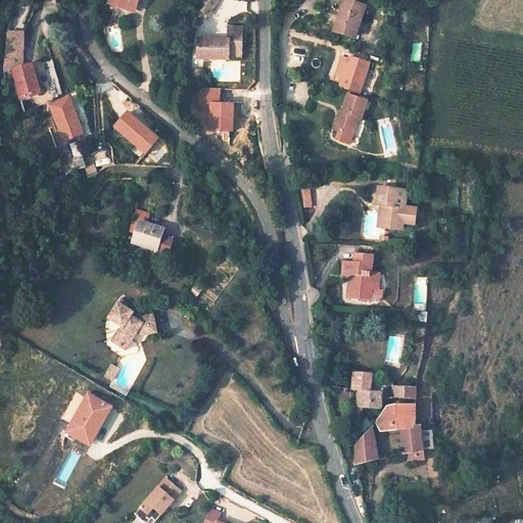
[(110,0),(110,2),(134,10),(137,0),(110,0)]
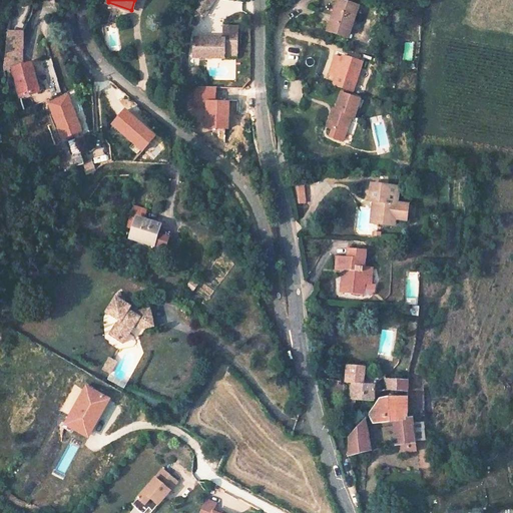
[(194,0),(193,5),(207,11),(211,0),(194,0)]
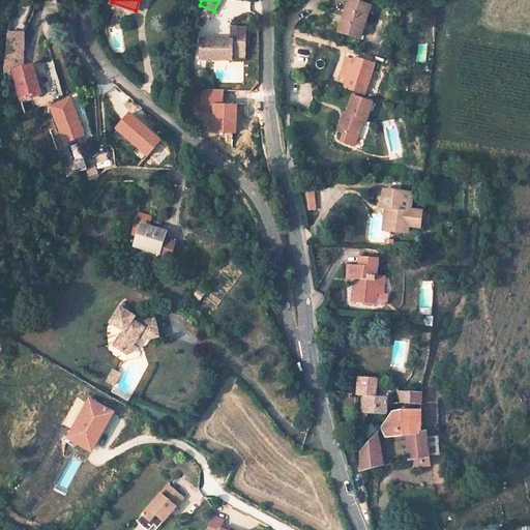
[(370,7),(349,0),(339,32),(359,39),(370,7)]
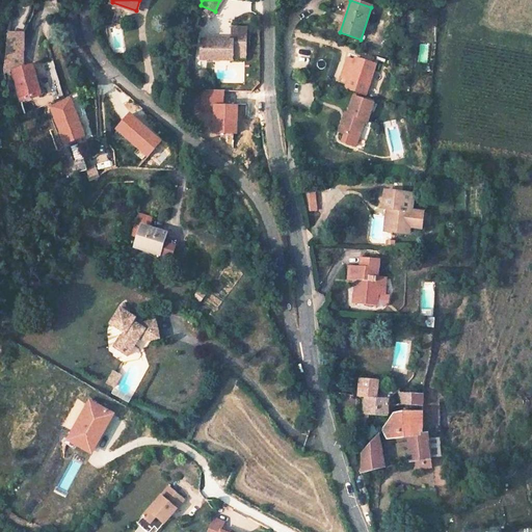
[(230,38),(198,38),(200,59),(231,59),(230,48),(243,48),(243,26),(230,26),(230,38)]
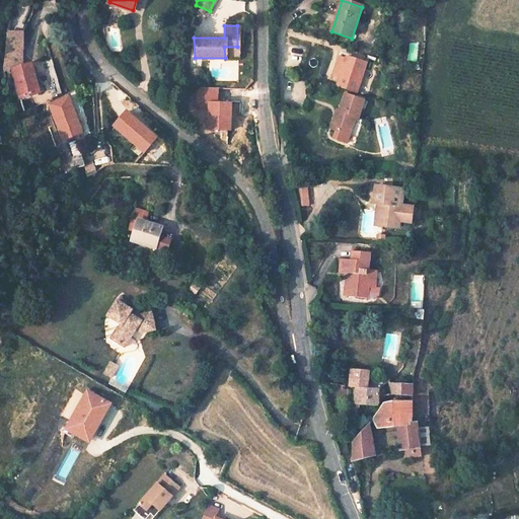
[(8,32),(5,68),(21,64),(22,32),(8,32)]
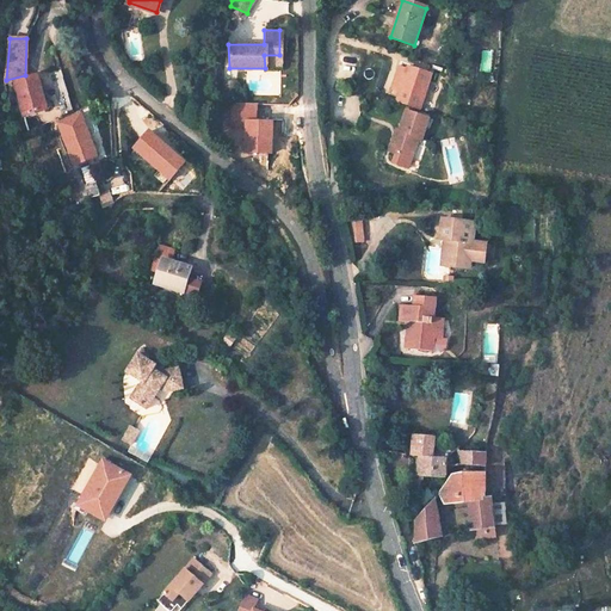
[(492,72),(493,49),(481,49),(480,72),(492,72)]
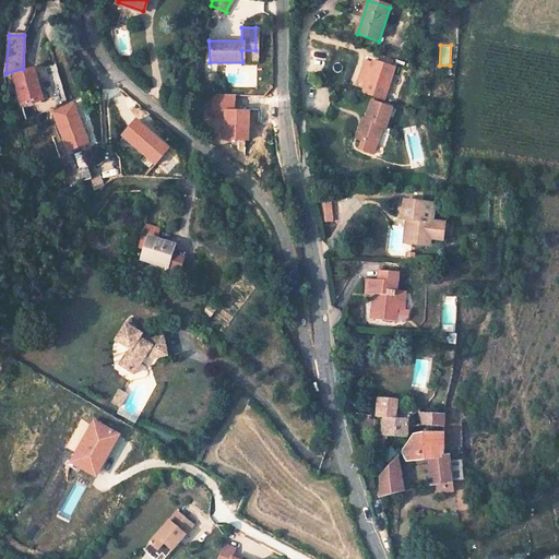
[(242,62),(256,61),(256,50),(241,50),(242,62)]
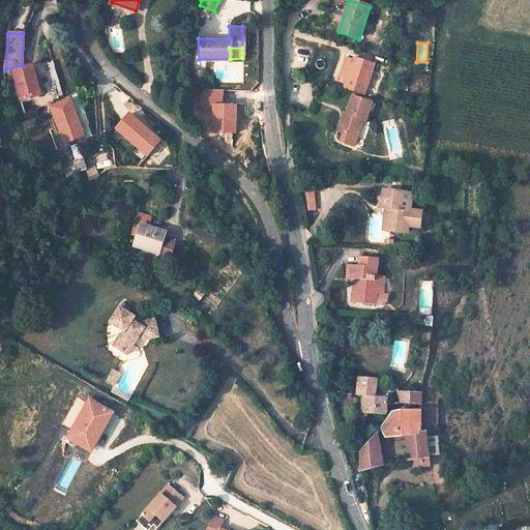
[(362,62),(354,59),(344,88),(353,91),(363,94),(373,65),(366,63),(369,60),(364,58),(362,62)]
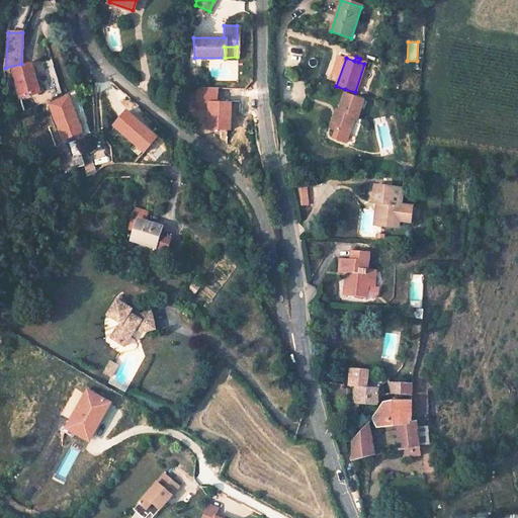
[(5,68),(4,72),(11,70),(21,67),(21,64),(5,68)]
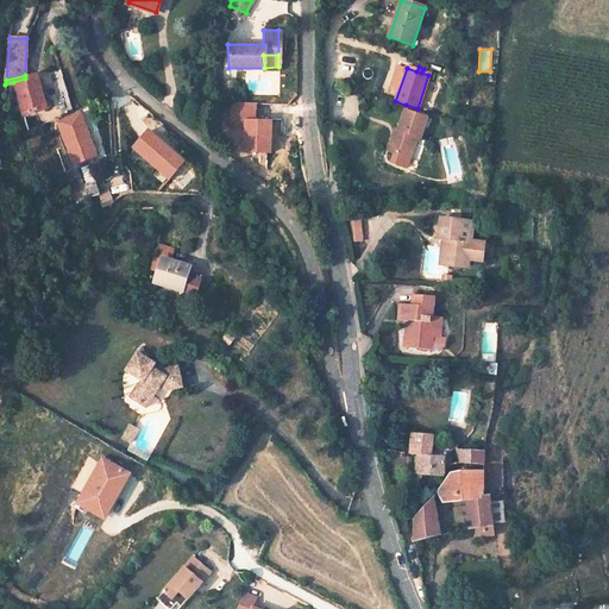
[(13,82),(23,117),(46,110),(37,75),(25,79),(13,82)]
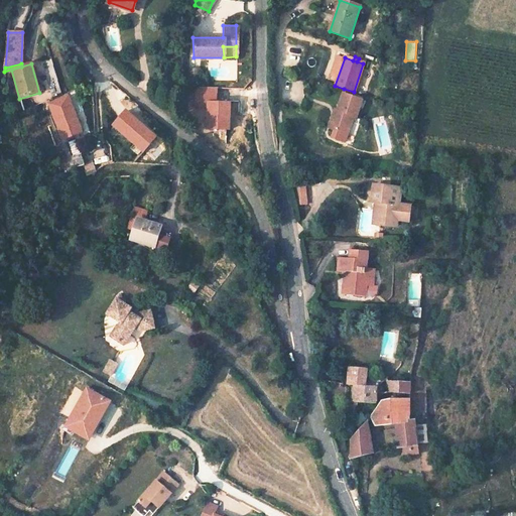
[(188,69),(188,78),(197,78),(197,70),(188,69)]
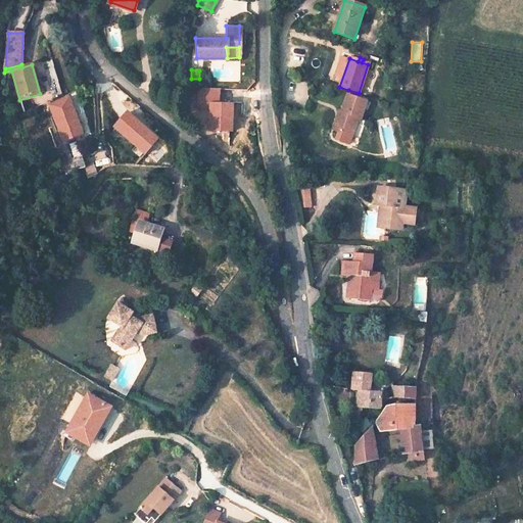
[(347,95),(357,98),(359,93),(348,90),(347,95)]
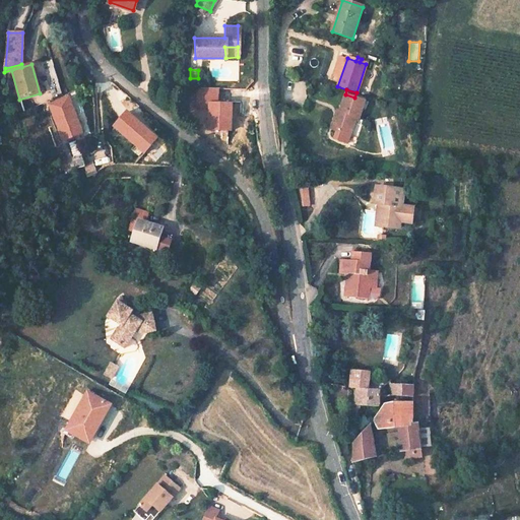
[(346,133),(352,116),(356,117),(359,118),(365,102),(354,98),(345,94),(339,111),(336,110),(330,128),(336,130),(346,133)]
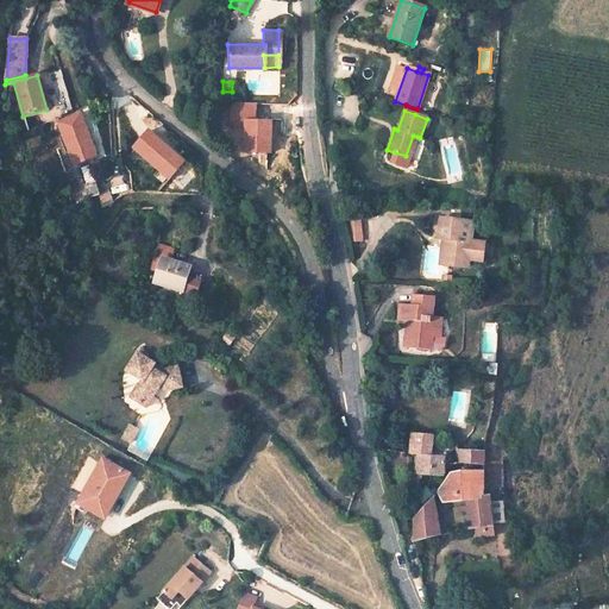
[(58,124),(74,165),(96,157),(80,115),(58,124)]
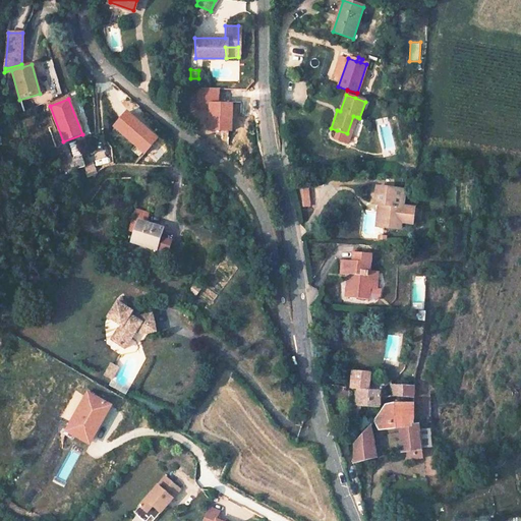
[(20,104),(22,110),(35,107),(33,100),(20,104)]
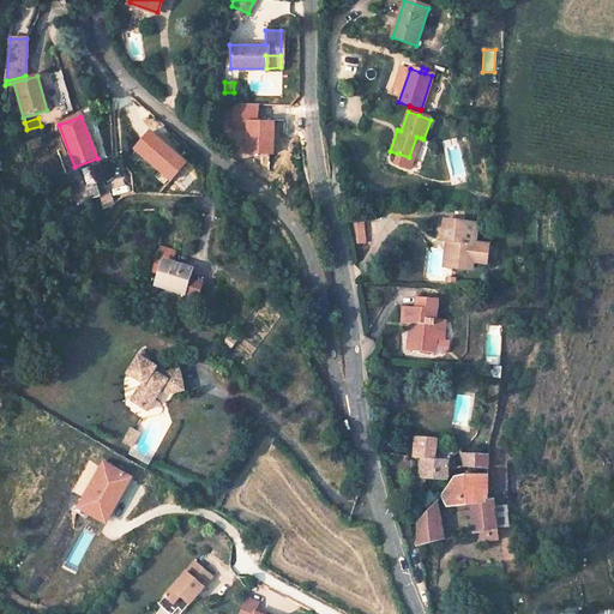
[(413,158),(421,138),(416,137),(409,157),(413,158)]
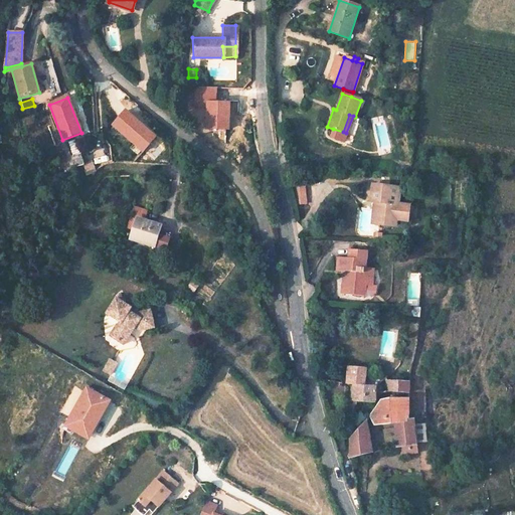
[(343,132),(333,129),(330,137),(340,141),(343,132)]
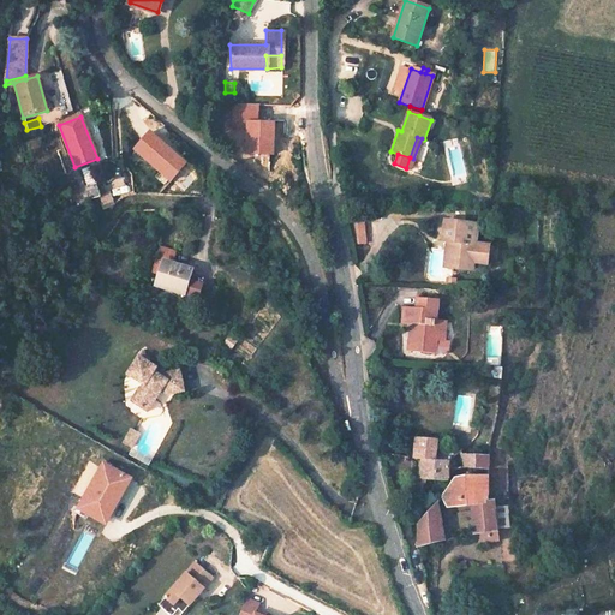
[(81,171),(87,187),(96,184),(90,167),(81,171)]
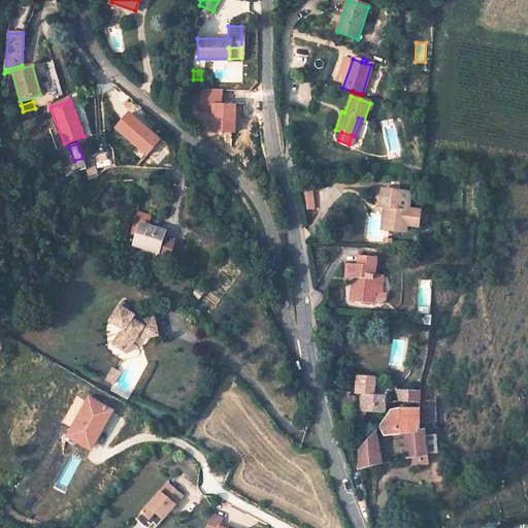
[(66,163),(69,174),(86,170),(83,158),(74,161),(66,163)]
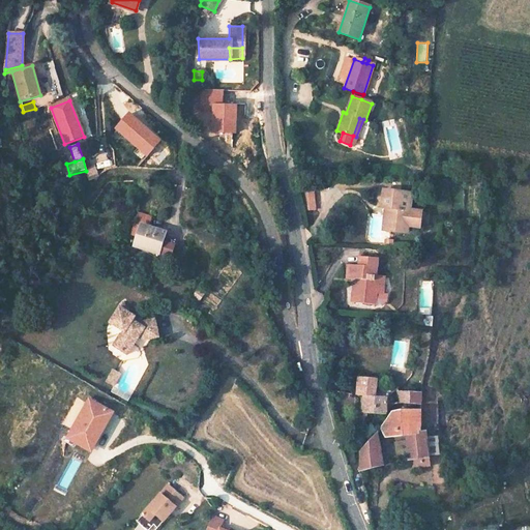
[(97,176),(93,166),(86,169),(90,179),(97,176)]
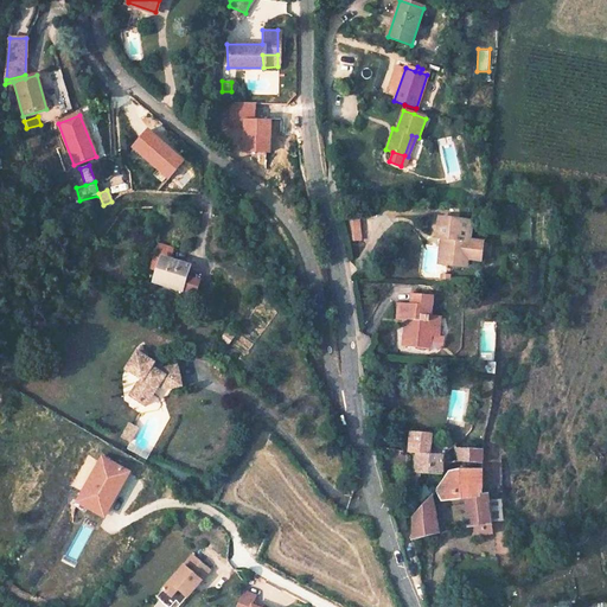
[(360,218),(347,219),(350,240),(363,240),(360,218)]
